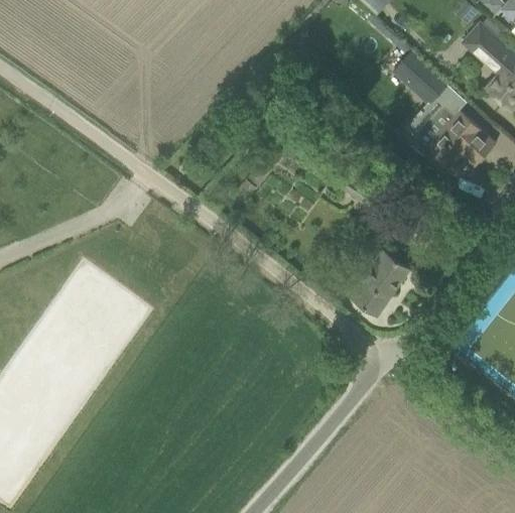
[(355,0),(374,17),(389,0),(355,0)]
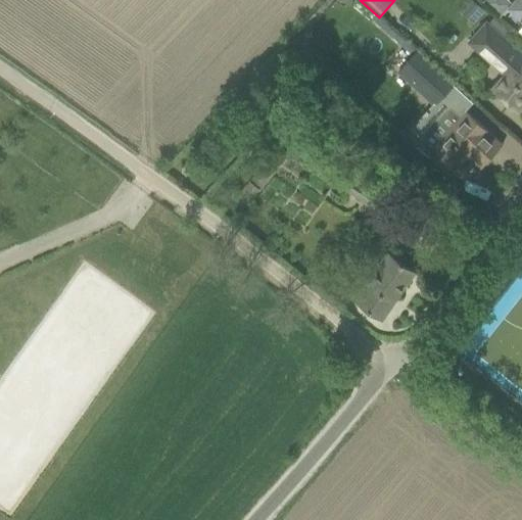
[(472,4),(461,16),(474,28),(485,15),(472,4)]
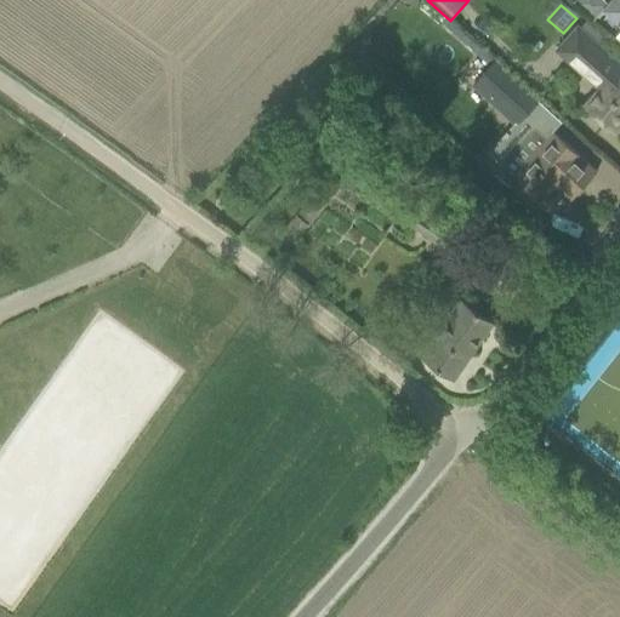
[(619,67),(579,30),(557,55),(601,92),(586,109),(614,135),(619,127),(619,67)]
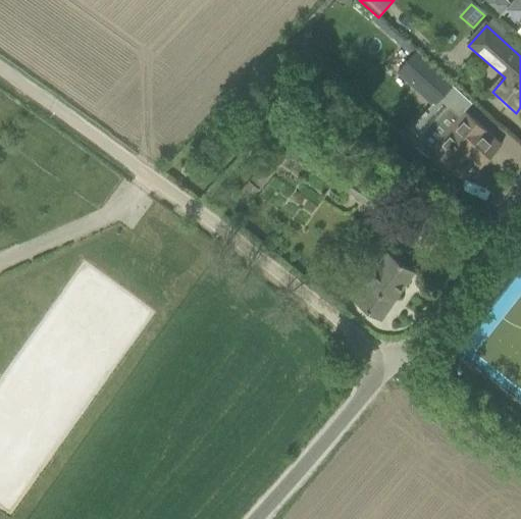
[(416,55),(399,73),(417,90),(434,71),(416,55)]
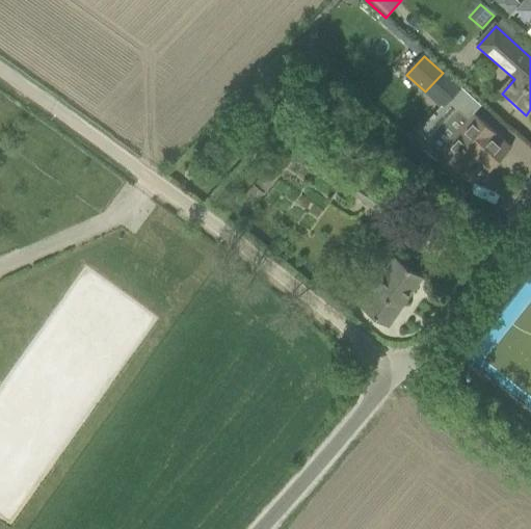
[(459,112),(430,144),(440,154),(465,176),(482,157),(495,168),(511,150),(474,115),(469,122),(459,112)]
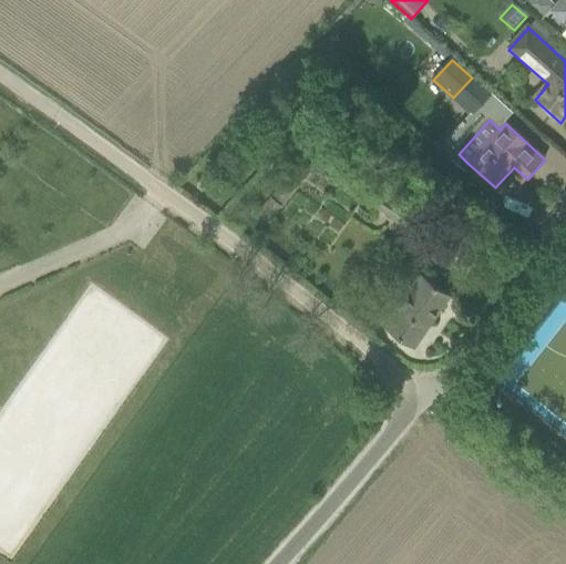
[(432,263),(446,241),(386,198),(377,211),(411,234),(404,244),(432,263)]
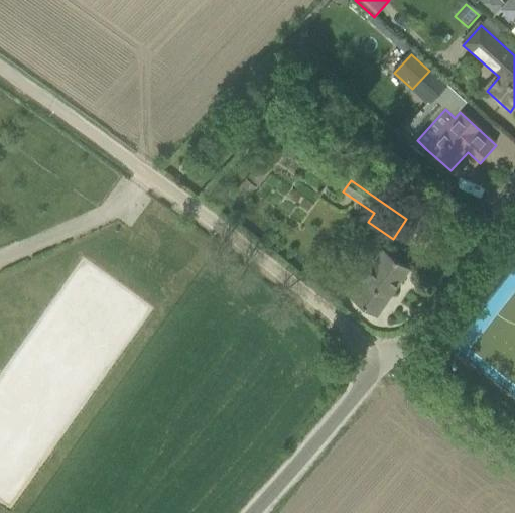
[(410,271),(394,260),(383,252),(350,299),(377,319),(410,271)]
